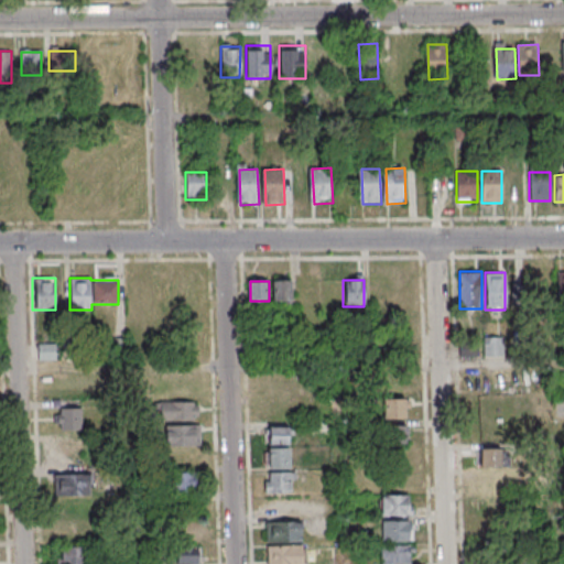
[(274,281),(293,281),(294,301),(274,301),(274,281)]
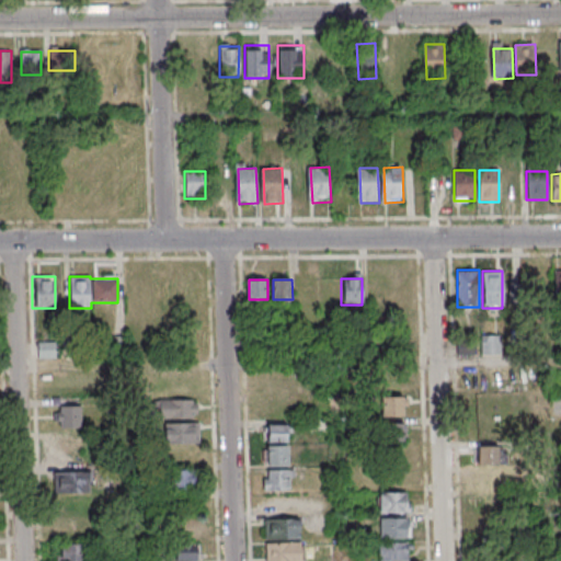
[(533,309),(533,282),(507,282),(507,309),(533,309)]
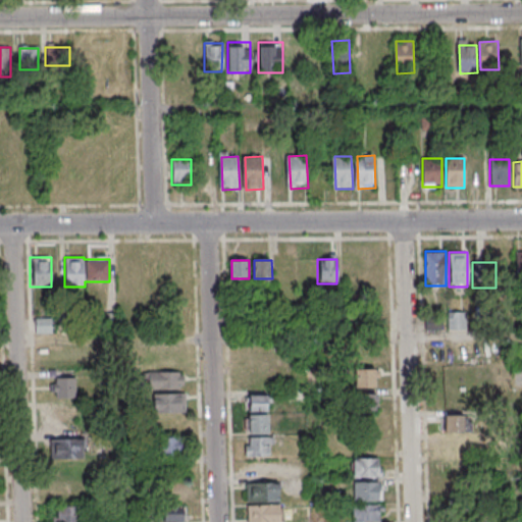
[(464,329),(464,314),(449,314),(449,328),(464,329)]
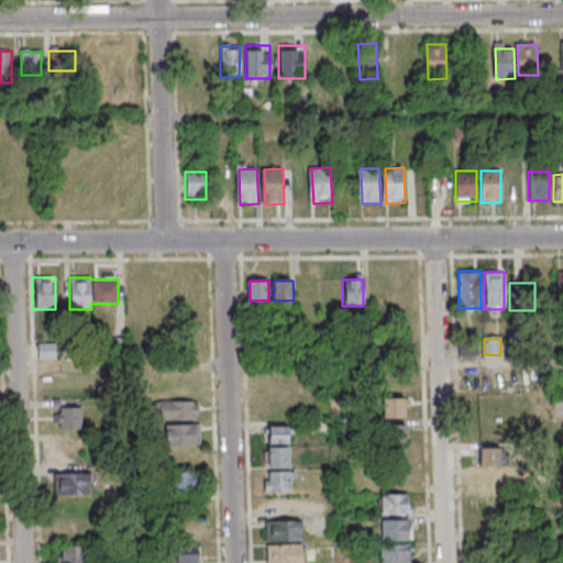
[(55,343),(36,343),(36,360),(55,360),(55,343)]
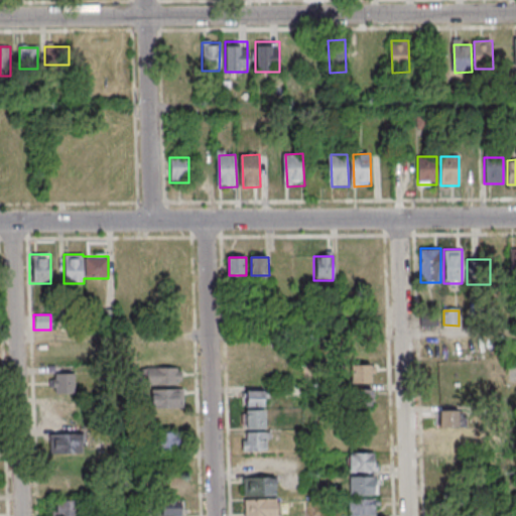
[(498,375),(515,381),(515,364),(504,360),(498,375)]
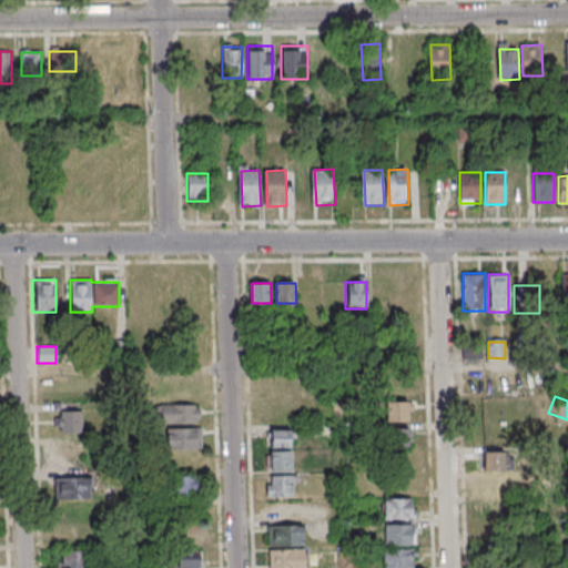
[(388,403),(411,402),(411,422),(389,423),(388,403)]
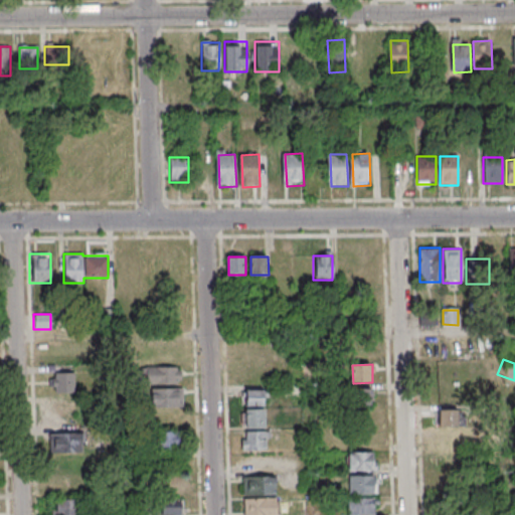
[(148,367),(148,384),(180,384),(180,367),(148,367)]
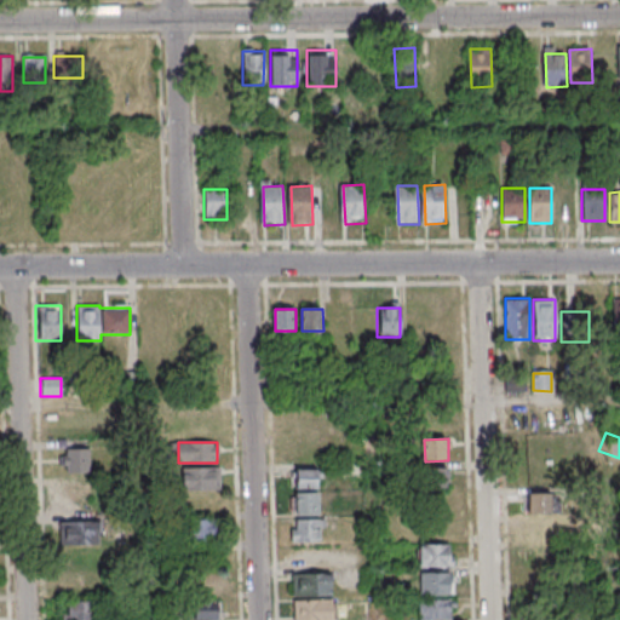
[(90,472),(90,447),(63,447),(63,472),(90,472)]
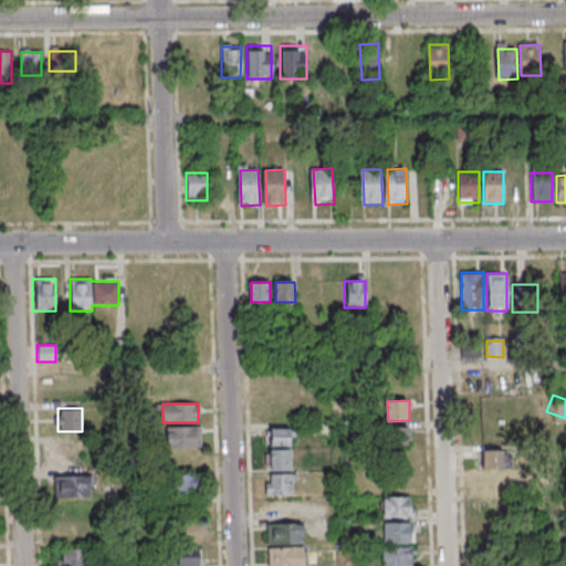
[(388,427),(409,427),(410,446),(388,447),(388,427)]
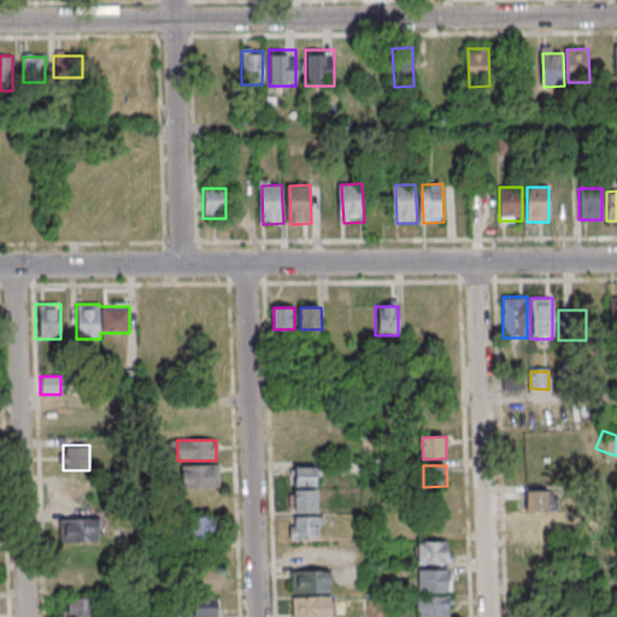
[(218,488),(218,466),(181,466),(181,488),(218,488)]
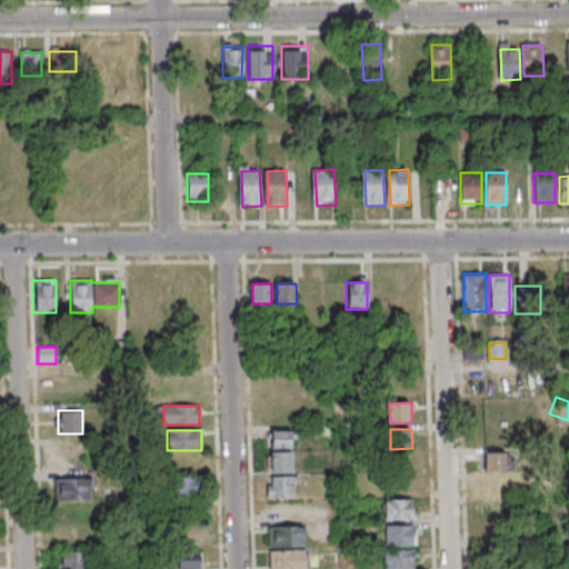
[(290,431),(266,431),(266,448),(290,448),(290,431)]
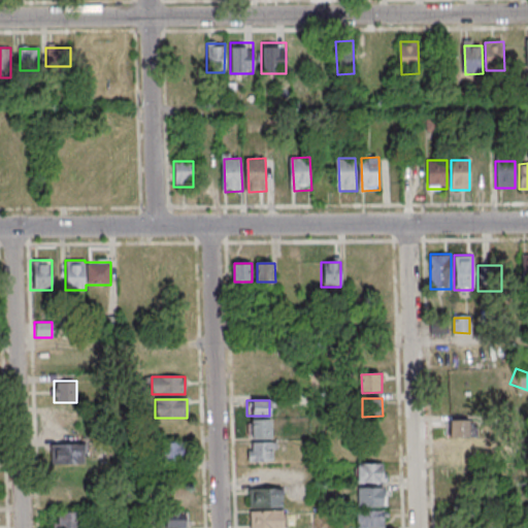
[(54,432),(76,432),(76,415),(54,415),(54,432)]
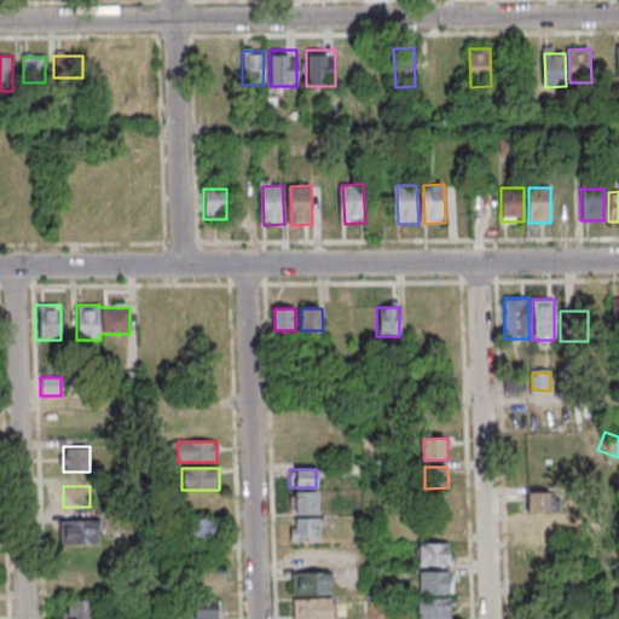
[(296,492),(319,492),(320,513),(296,514),(296,492)]
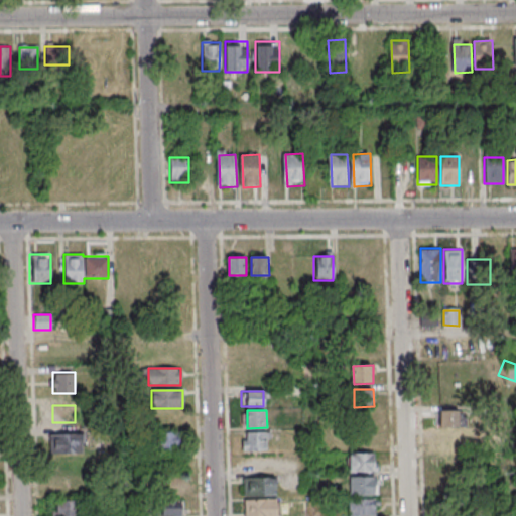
[(438,427),(459,427),(459,411),(438,411),(438,427)]
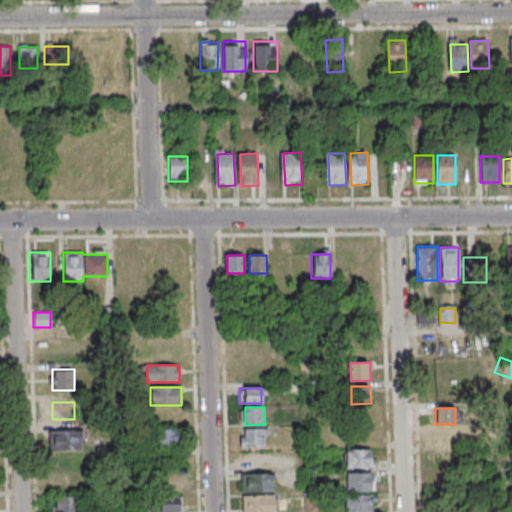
[(464,446),(464,428),(433,428),(433,446),(464,446)]
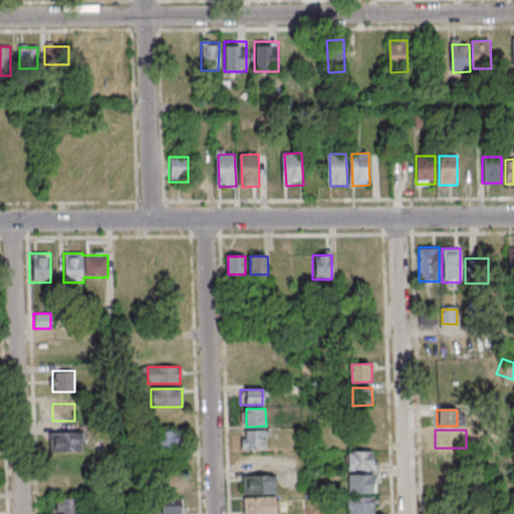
[(155,431),(155,452),(180,452),(180,431),(155,431)]
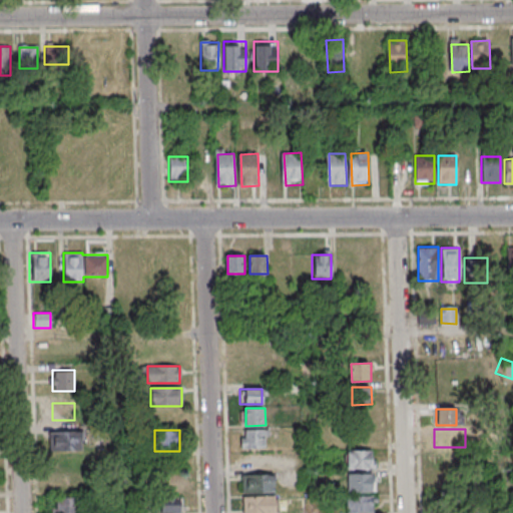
[(246,431),(267,430),(267,448),(247,449),(246,431)]
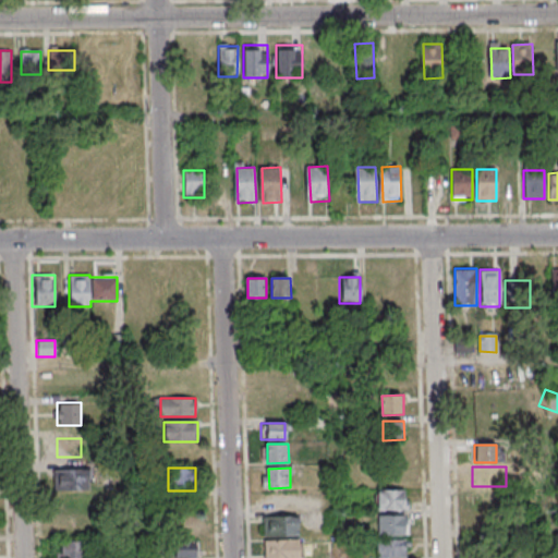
[(55,469),(55,489),(87,489),(87,469),(55,469)]
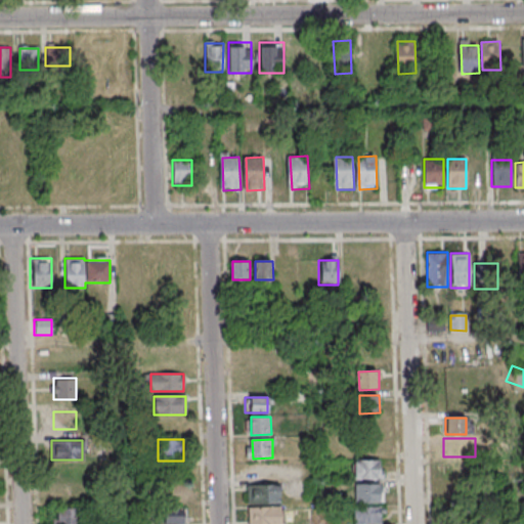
[(356,461),(382,461),(382,479),(357,480),(356,461)]
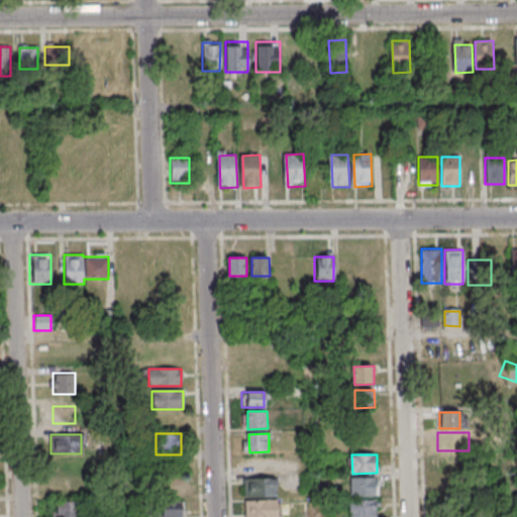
[(352,478),(377,478),(378,496),(353,497),(352,478)]
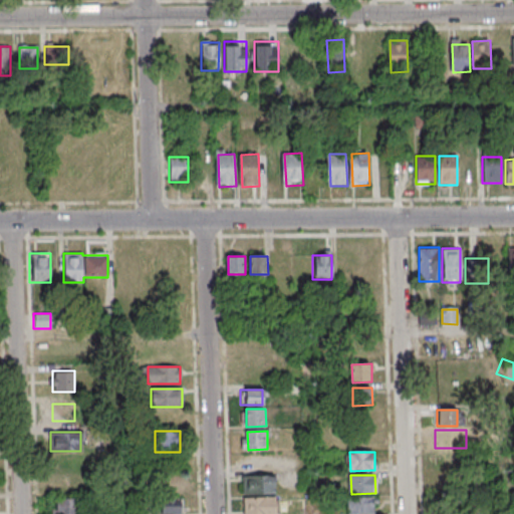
[(245,477),(276,476),(276,494),(245,495),(245,477)]
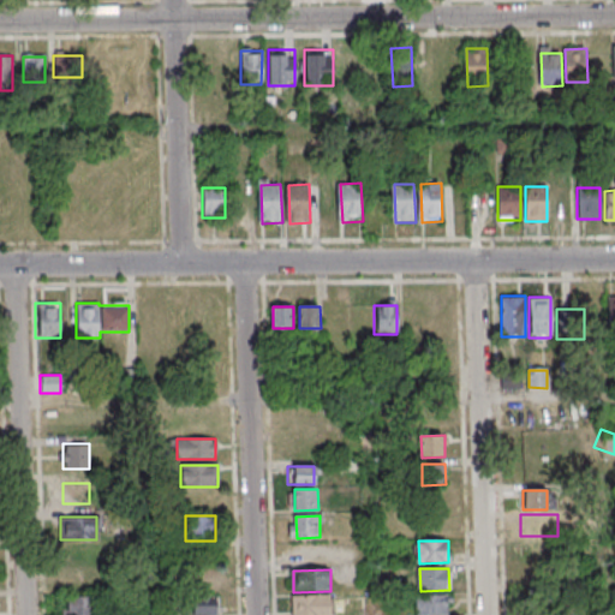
[(294,614),(294,596),(332,595),(332,614),(294,614)]
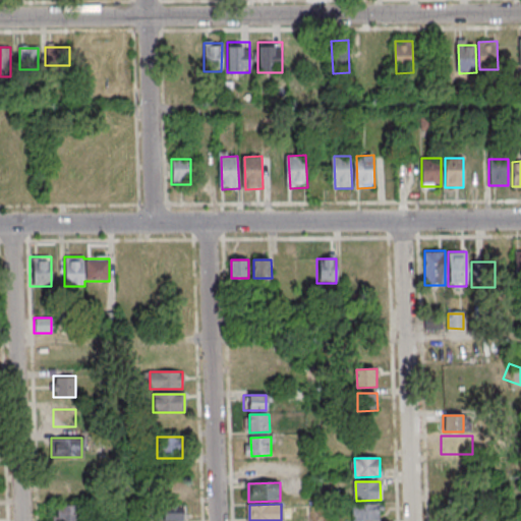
[(353,520),(353,505),(381,504),(381,520),(353,520)]
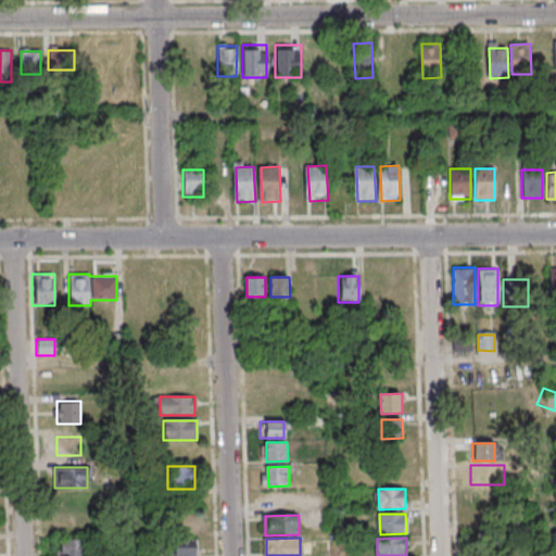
[(59,555),(59,540),(92,540),(92,555),(59,555)]
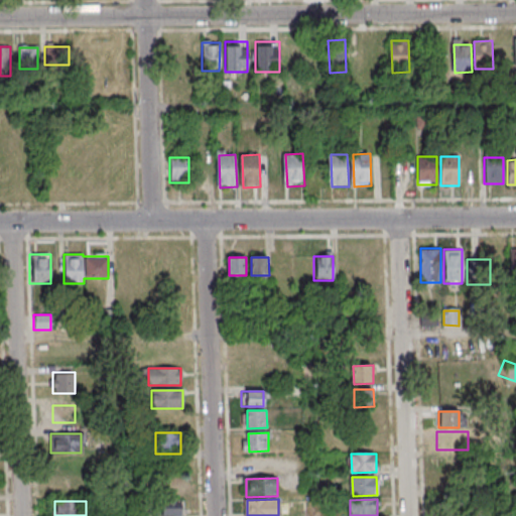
[(180,515),(180,501),(160,501),(160,515),(180,515)]
